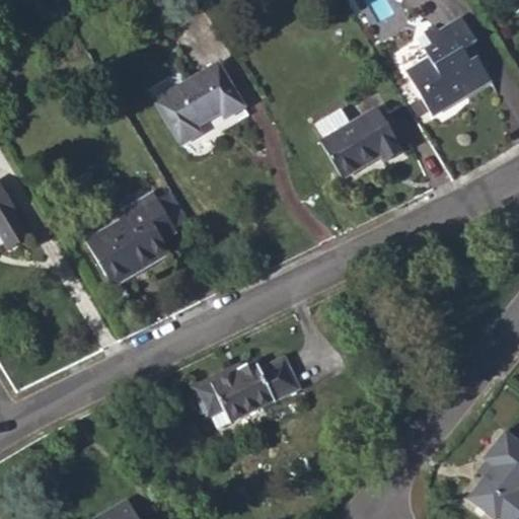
[(474,43),(460,18),(438,32),(435,27),(424,34),(426,39),(418,43),(428,60),(405,73),(430,115),(490,80),(476,57),(469,61),(462,50),(471,44),(474,43)]
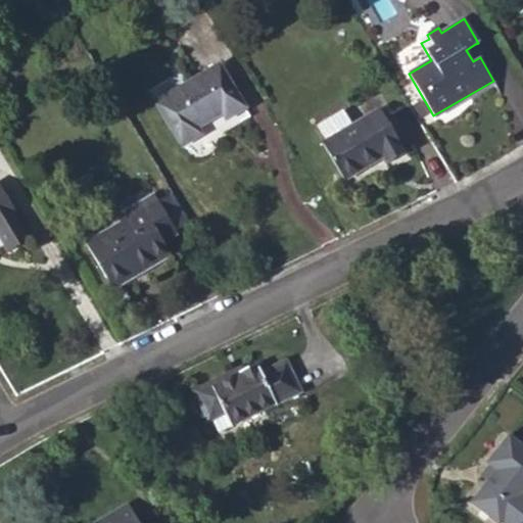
[(466,50),(473,61),(480,57),(482,56),(475,44),(466,50)]
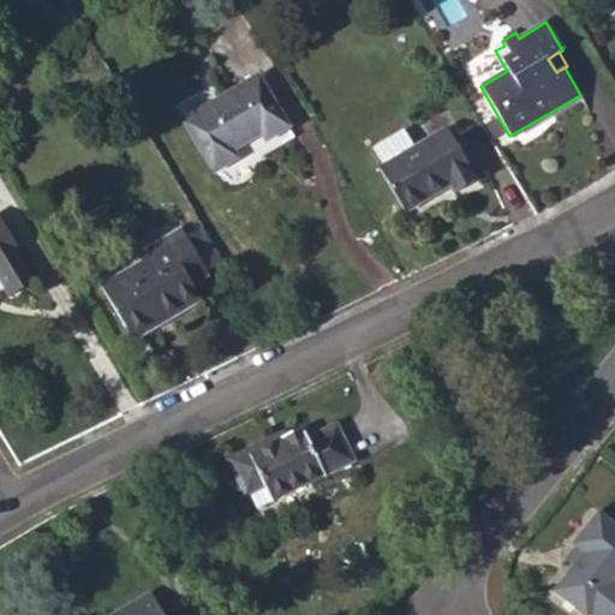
[(214,172),(237,159),(232,151),(262,133),(267,142),(287,129),(258,77),(183,120),(214,172)]
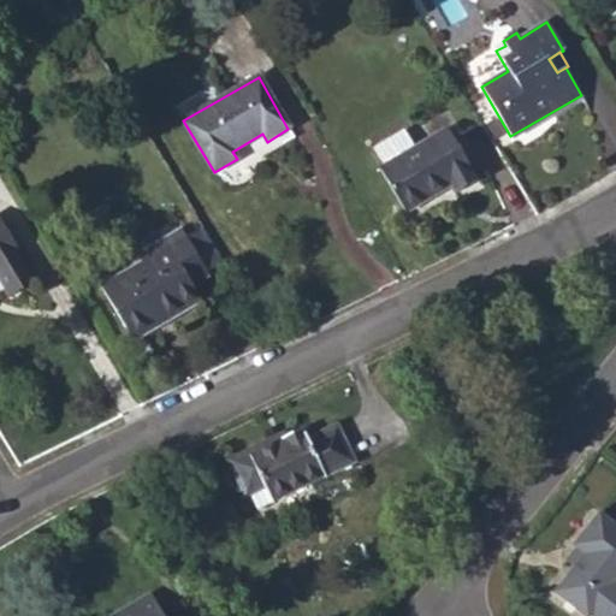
[(379,167),(406,214),(449,189),(454,196),(478,181),(446,128),(414,147),(383,165),(379,167)]
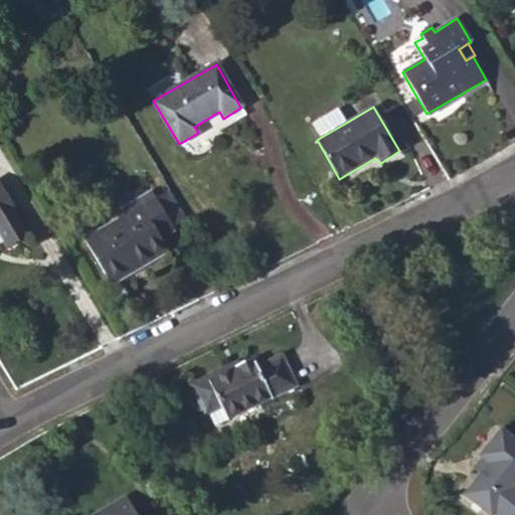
[(346,123),(338,110),(312,124),(320,138),(346,123)]
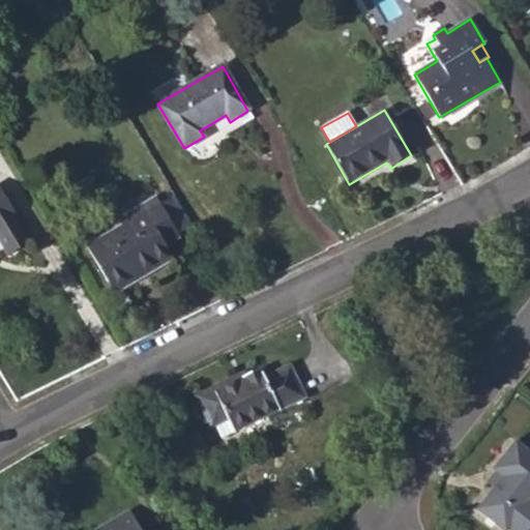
[(173,226),(186,217),(169,187),(155,196),(173,226)]
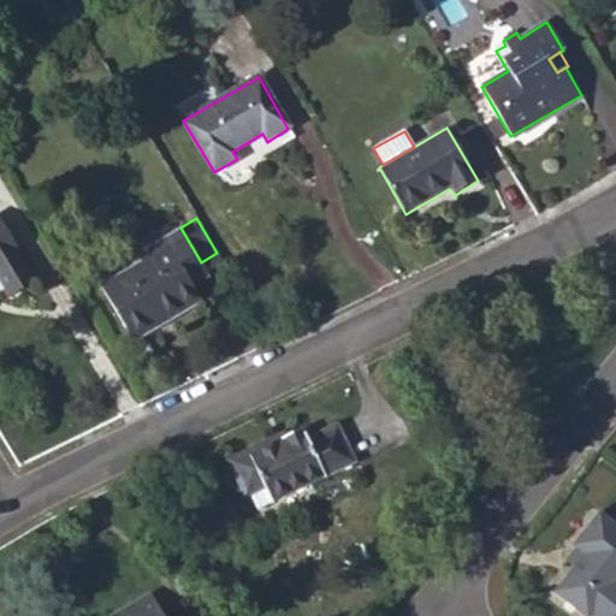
[(0,282),(4,288),(9,296),(35,280),(0,221),(0,282)]
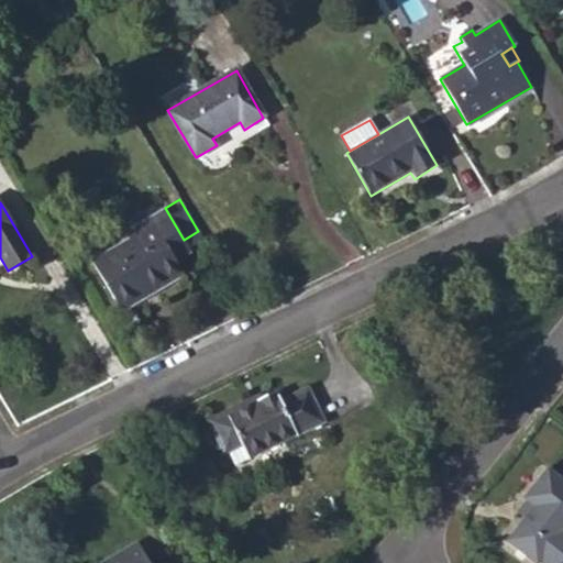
[(91,261),(122,312),(144,299),(142,295),(181,273),(175,262),(191,252),(184,240),(165,208),(147,218),(151,224),(129,239),(91,261)]
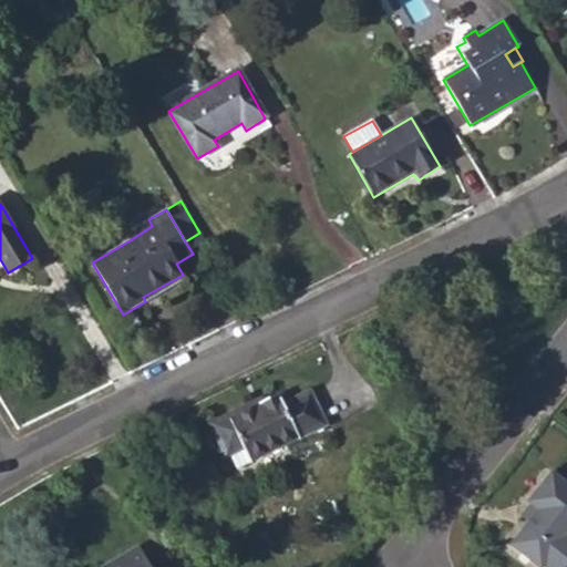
[(130,240),(152,226),(148,219),(125,234),(130,240)]
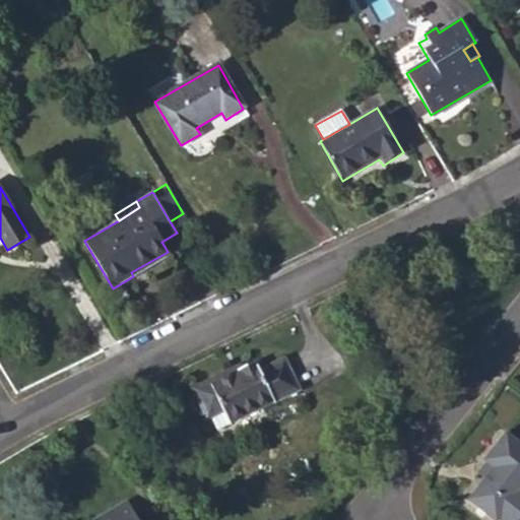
[(133,276),(170,256),(168,252),(131,272),(133,276)]
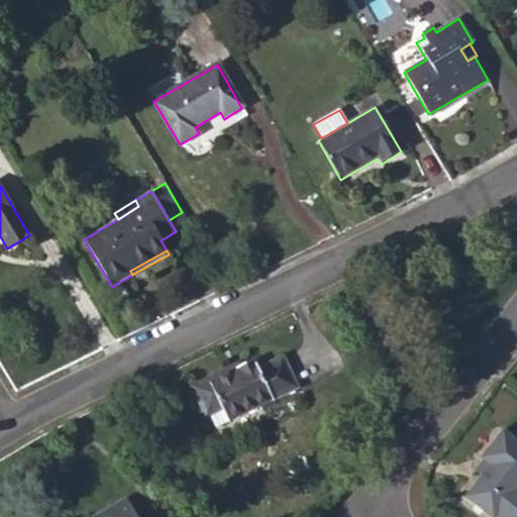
[(207,411),(220,406),(227,419),(296,387),(282,356),(257,369),(253,359),(196,388),(207,411)]
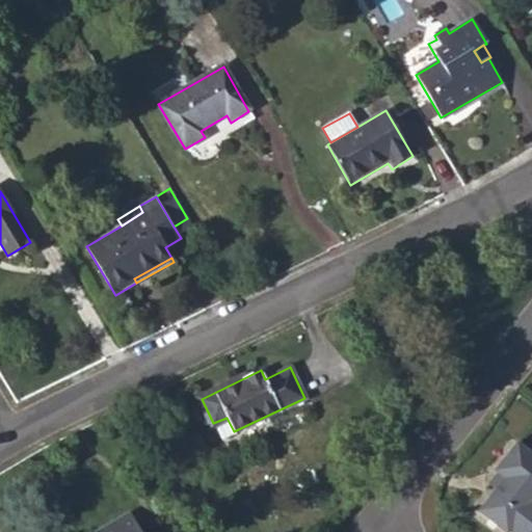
[(498,489),(480,511),(505,531),(508,531),(509,531),(510,531),(529,531),(531,529),(531,502),(531,503),(531,502),(531,452),(519,442),(496,470),(499,473),(506,479),(498,489)]
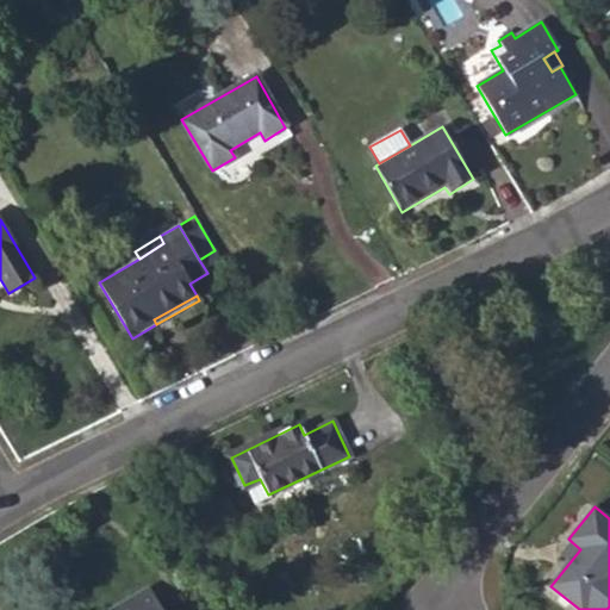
[(561,554),(571,561),(580,549),(572,542),(561,554)]
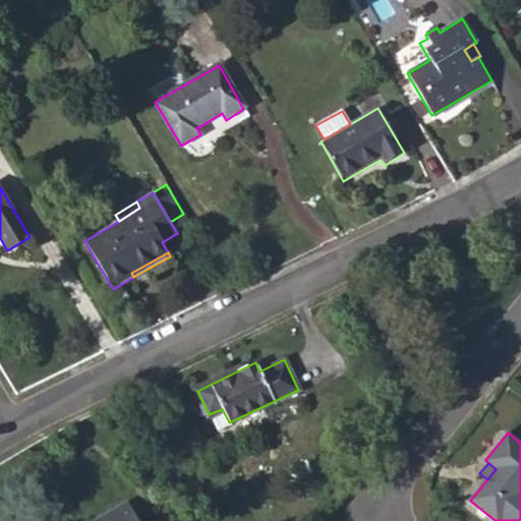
[(138,520),(127,501),(93,520),(138,520)]
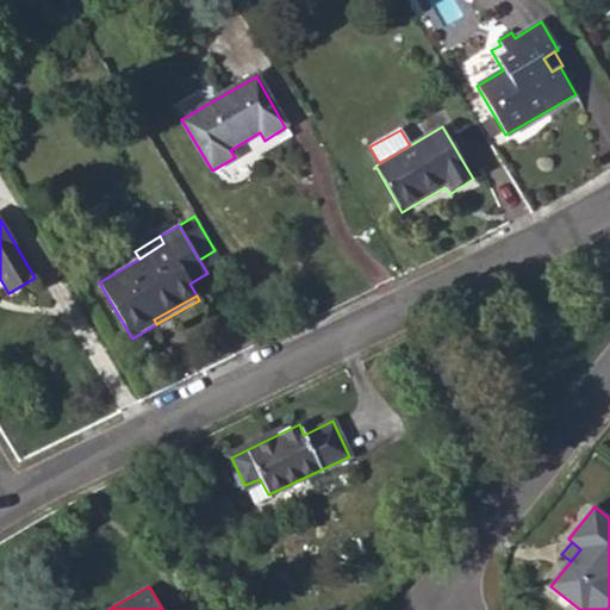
All buildings are outlined.
